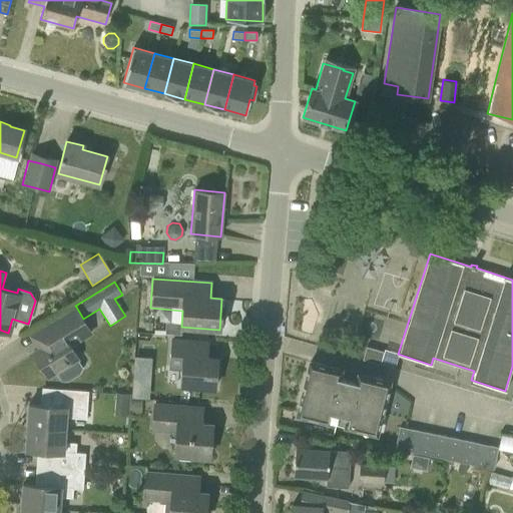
[(66,313),(37,330),(28,335),(36,349),(32,351),(46,376),(55,371),(61,380),(67,380),(79,373),(82,368),(76,358),(77,358),(71,348),(93,335),(83,319),(76,307),(66,313)]
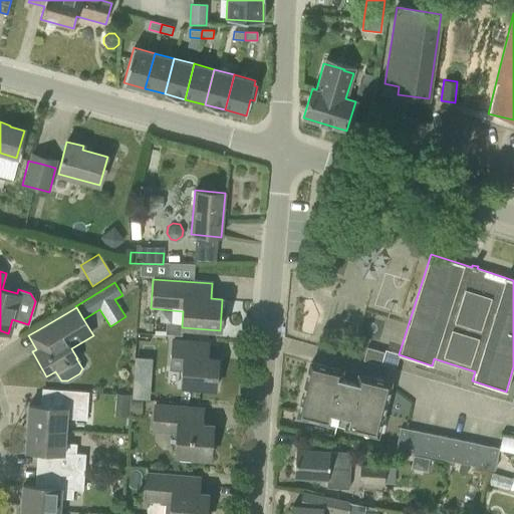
[(215,390),(218,358),(210,357),(211,342),(173,339),(171,372),(182,373),(181,387),(215,390)]
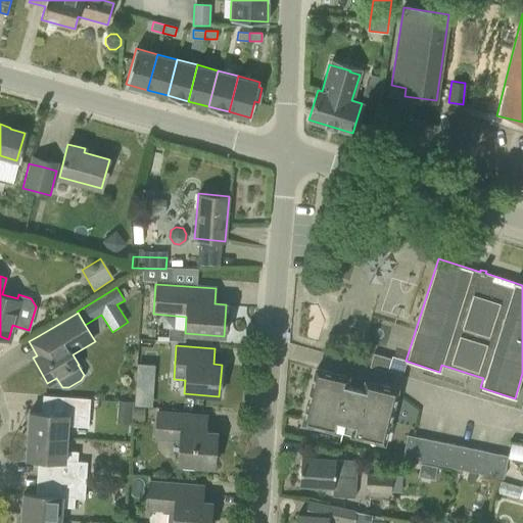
[(390,359),(373,353),(369,366),(387,372),(390,359)]
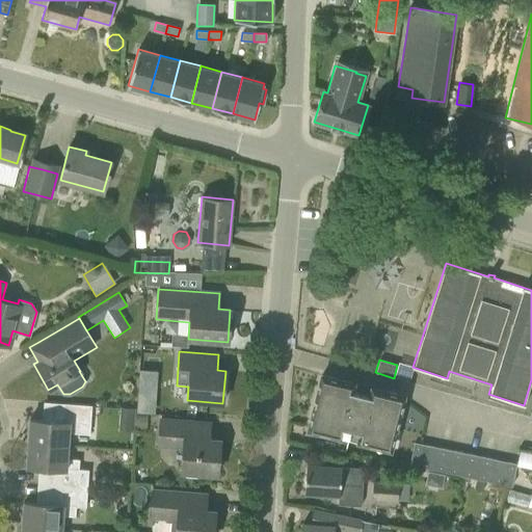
[(158,371),(140,369),(139,384),(157,386),(158,371)]
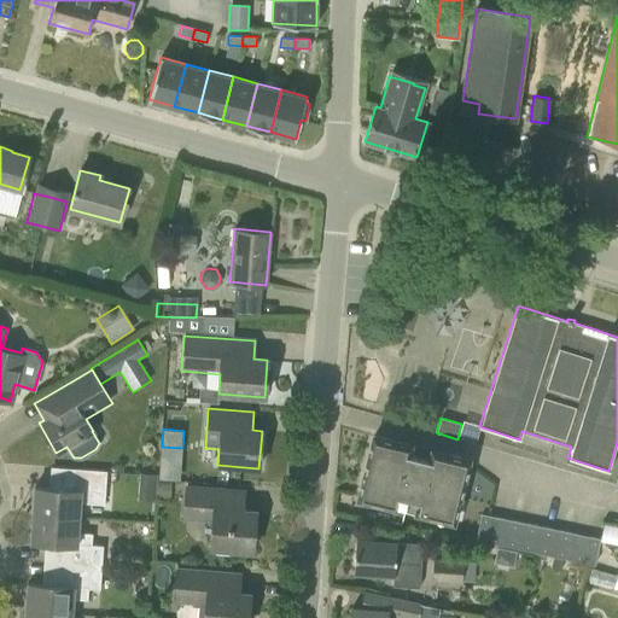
[(430,459),(407,453),(409,444),(374,436),(359,497),(394,506),(396,495),(420,501),(417,512),(453,520),(467,459),(432,450),(430,459)]
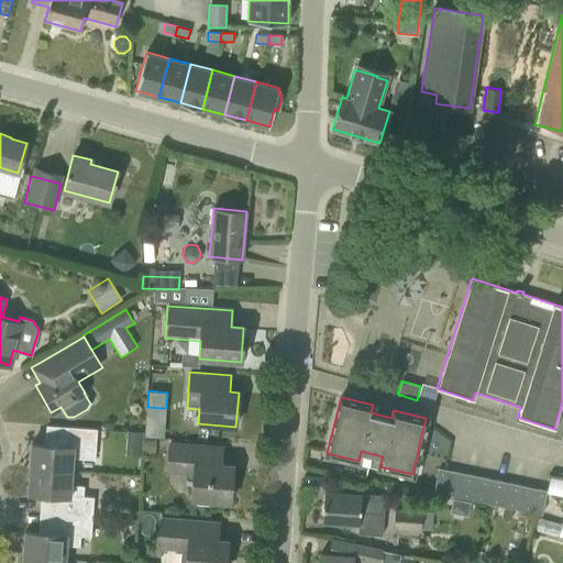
[(146,420),(145,437),(164,438),(165,421),(146,420)]
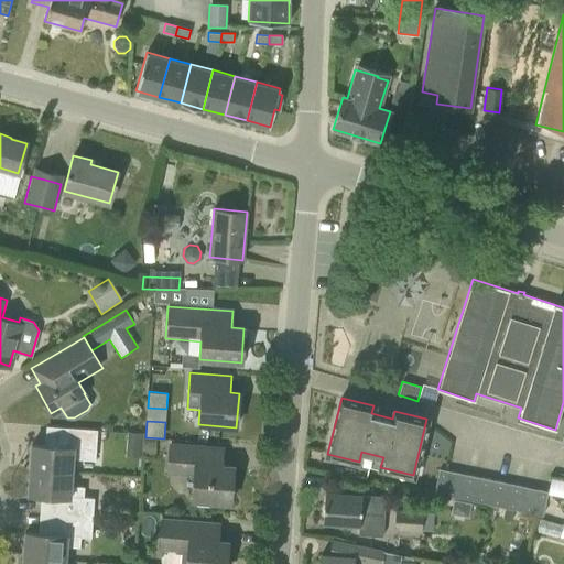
[(29,467),(72,470),(73,459),(86,459),(94,461),(97,429),(67,426),(66,445),(31,442),(29,467)]
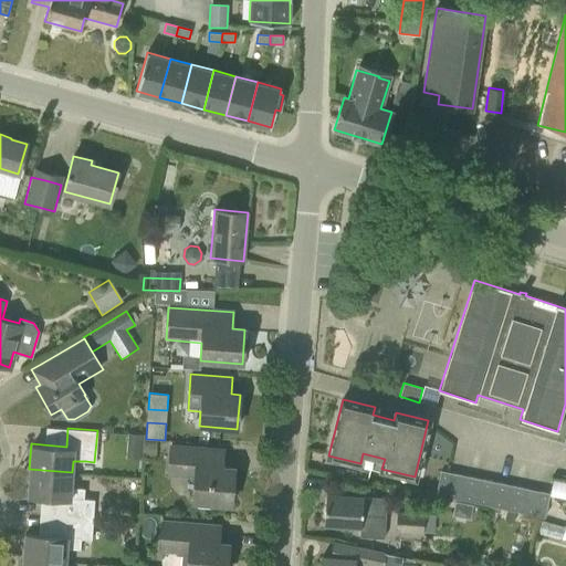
[(143,433),(128,432),(126,457),(142,458),(143,433)]
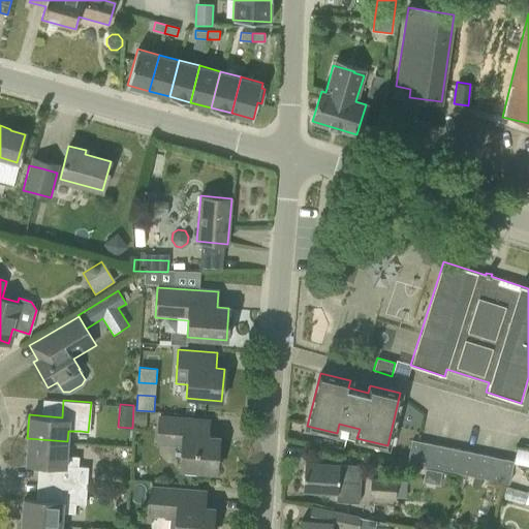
[(144,425),(145,412),(133,411),(132,422),(132,425),(144,425)]
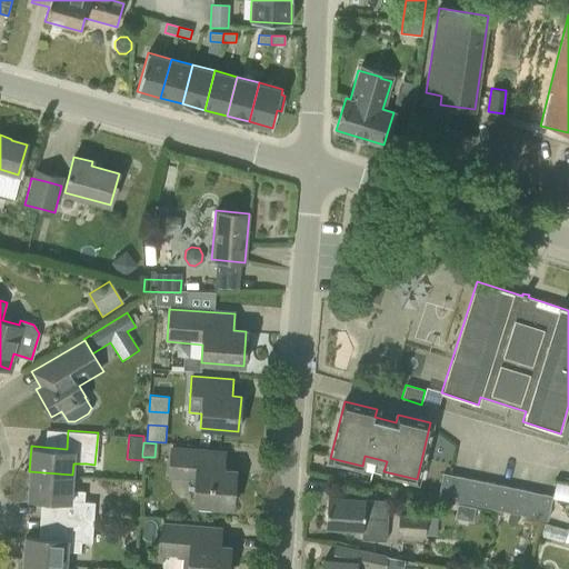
[(231,508),(233,471),(226,470),(227,453),(171,449),(168,481),(195,483),(193,506),(231,508)]
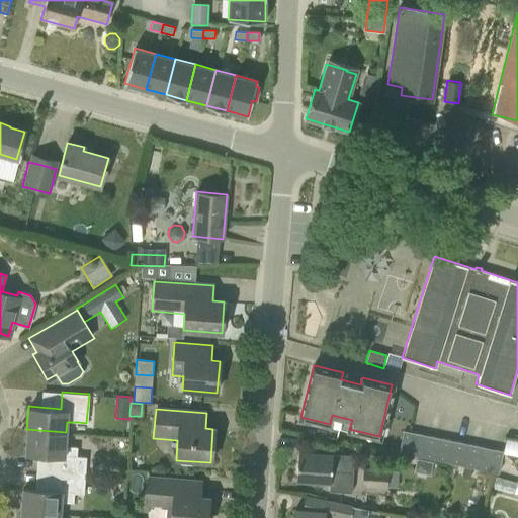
[(77,447),(65,446),(66,432),(26,429),(25,452),(37,453),(36,470),(85,475),(86,457),(77,456),(77,447)]
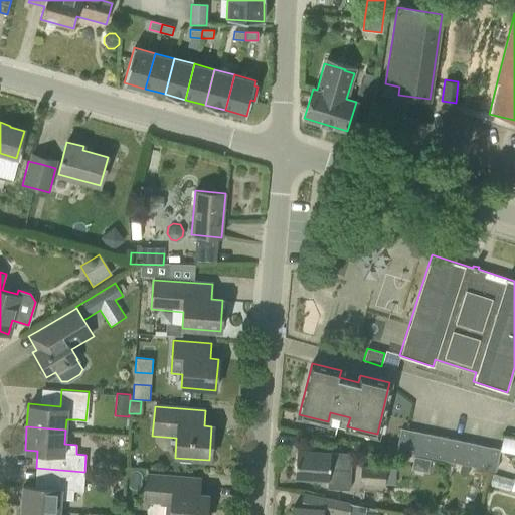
[(495,471),(500,449),(400,428),(396,451),(495,471)]
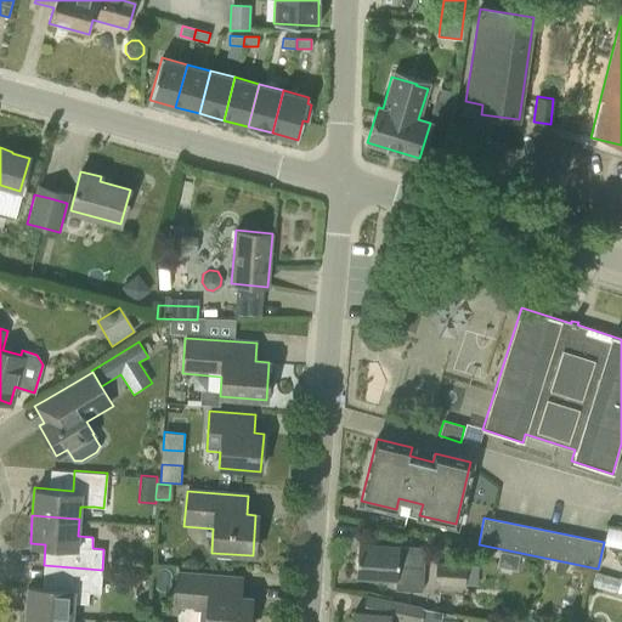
[(357,577),(399,578),(399,572),(416,574),(416,566),(424,566),(425,548),(416,547),(416,549),(400,548),(400,546),(358,544),(357,577)]
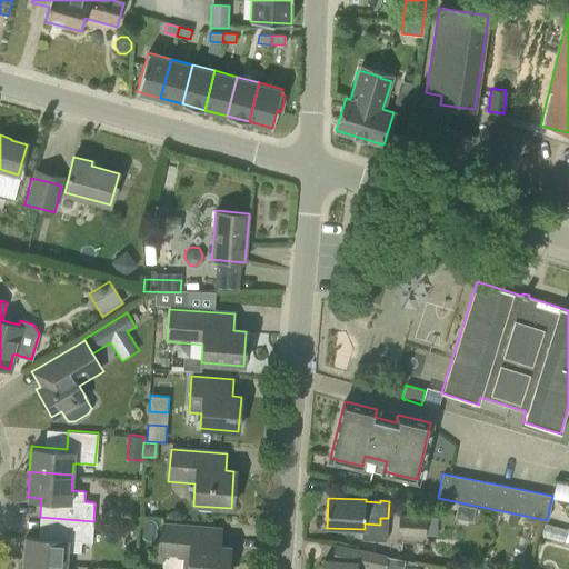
[(425,537),(427,517),(399,515),(397,535),(425,537)]
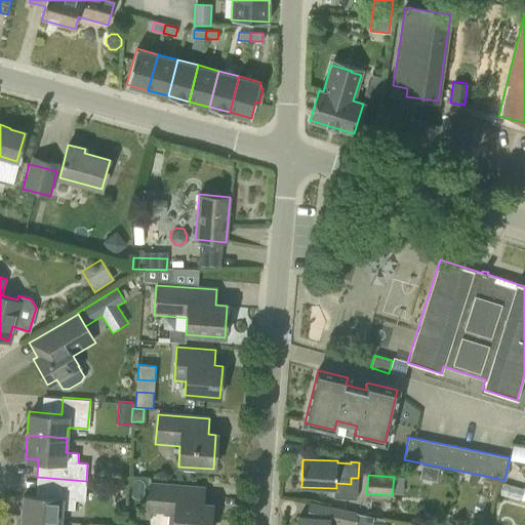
[(22,517),(61,520),(62,510),(74,510),(75,500),(85,500),(86,481),(37,477),(35,494),(23,493),(22,517)]
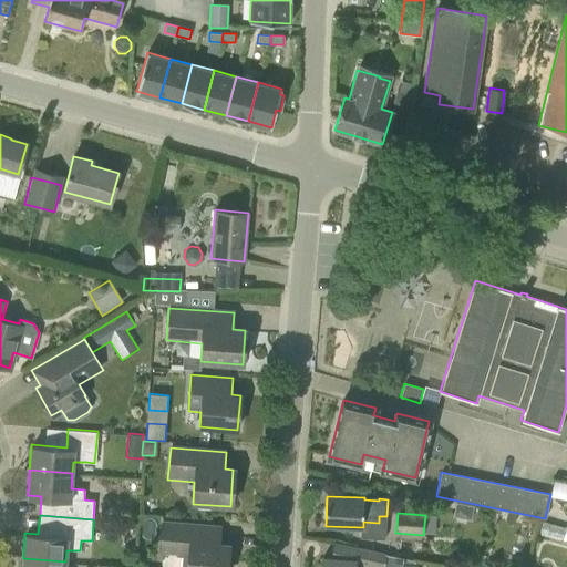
[(225,566),(227,546),(222,545),(223,528),(163,524),(161,554),(188,556),(187,566),(225,566)]
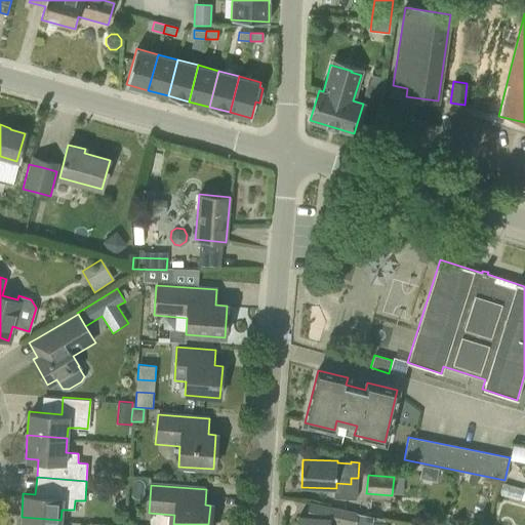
[(297,518),(296,524),(386,524),(387,524),(382,520),(358,513),(308,502),(306,518),(297,518)]
